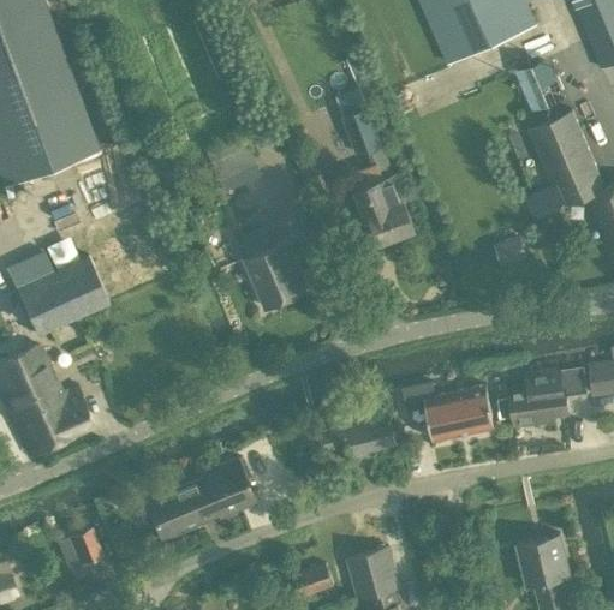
[(0,0),(0,180),(3,189),(99,153),(41,0),(0,0)]
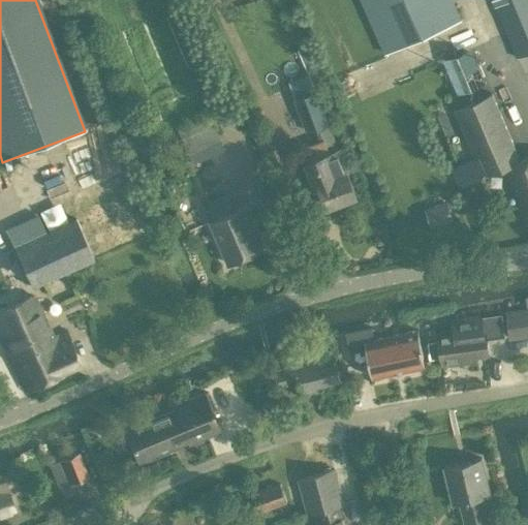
[(360,0),(385,57),(461,24),(449,0),(360,0)]
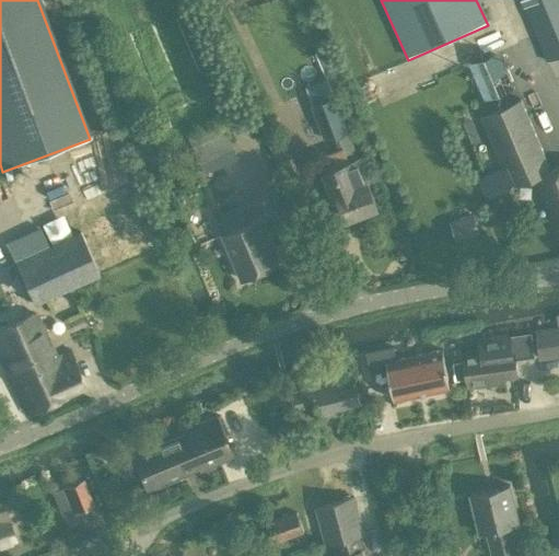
[(558,0),(521,0),(548,65),(558,59),(558,0)]
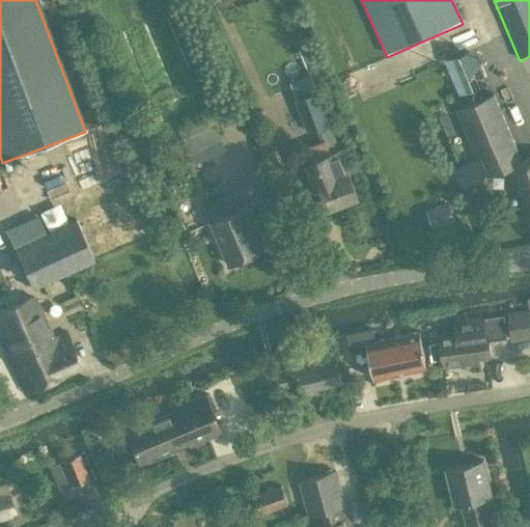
[(336,143),(311,78),(291,85),(299,102),(296,103),(309,137),(317,134),(323,148),(336,143)]
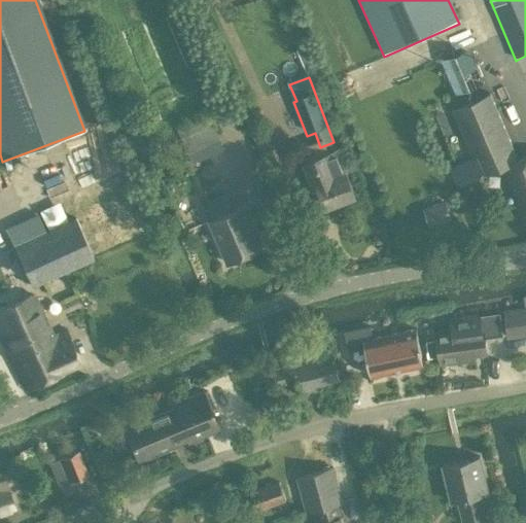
[(468,164),(456,169),(451,171),(458,189),(505,170),(525,218),(525,161),(519,164),(491,97),(452,112),(470,157),(466,159),(468,164)]
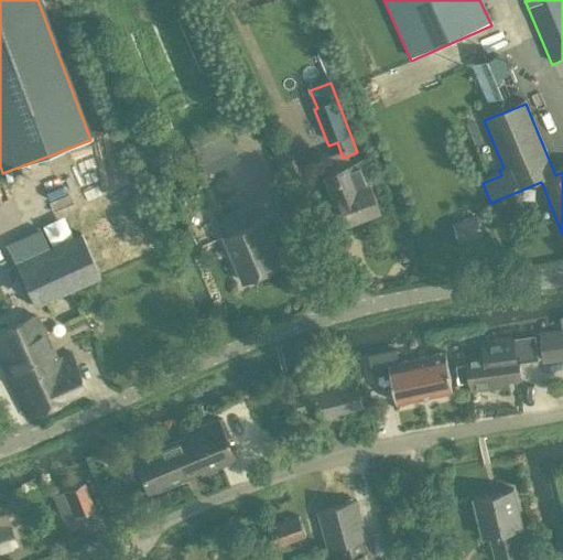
[(186,142),(203,180),(237,164),(222,127),(186,142)]
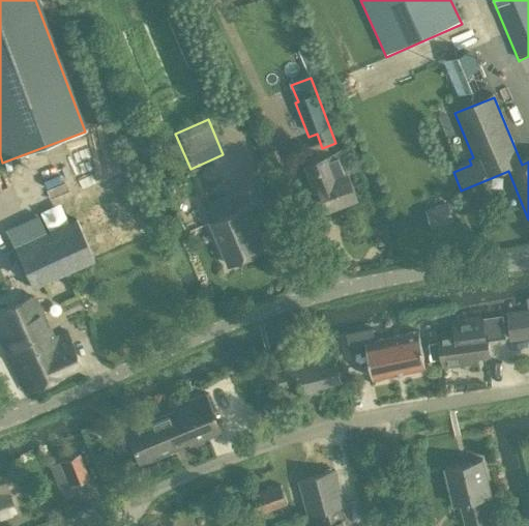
[(106,137),(100,138),(106,151),(110,149),(106,137)]
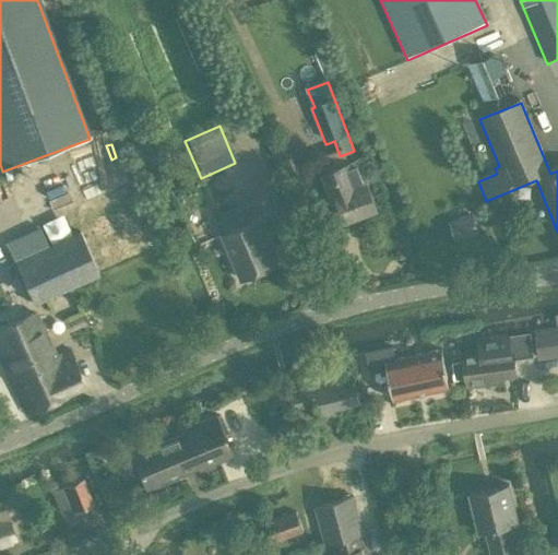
[(186,153),(176,158),(180,166),(190,161),(186,153)]
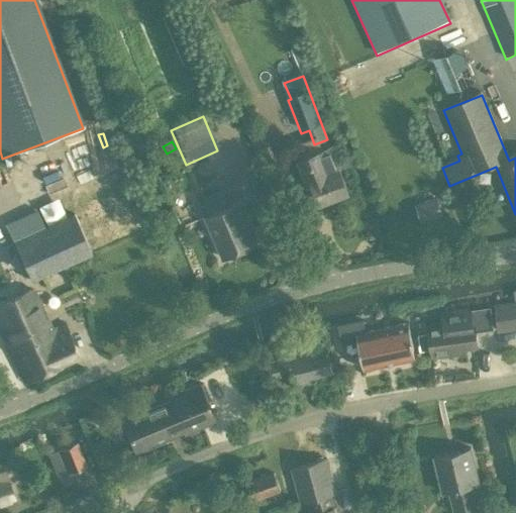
[(312,183),(321,205),(350,194),(333,148),(301,162),(309,184),(312,183)]
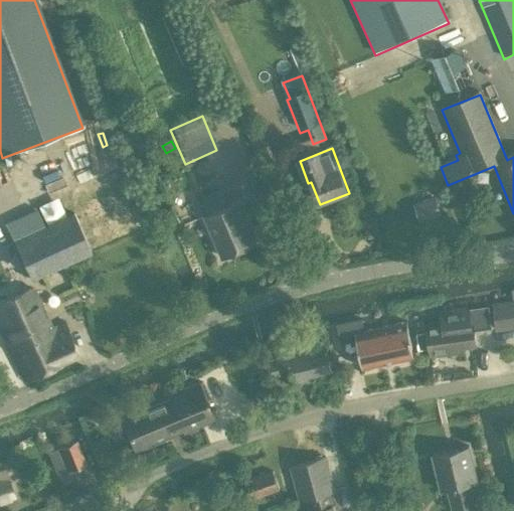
[(269,154),(258,159),(264,172),(275,166),(269,154)]
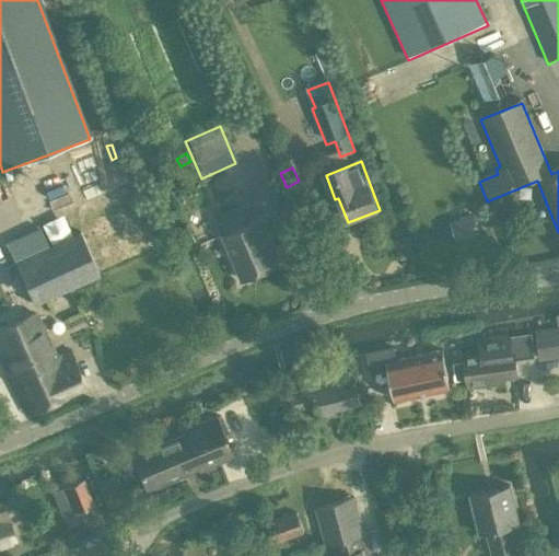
[(131,203),(78,226),(82,235),(101,278),(154,255),(131,203)]
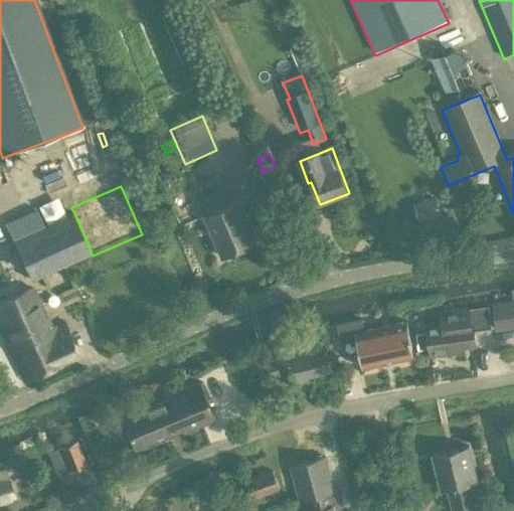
[(222,261),(260,244),(242,202),(225,209),(219,193),(201,201),(207,216),(204,218),(222,261)]
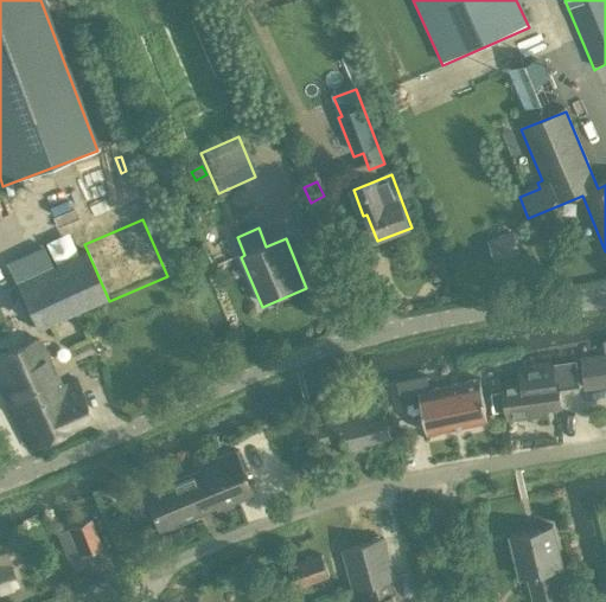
[(496,262),(518,255),(512,236),(490,244),(496,262)]
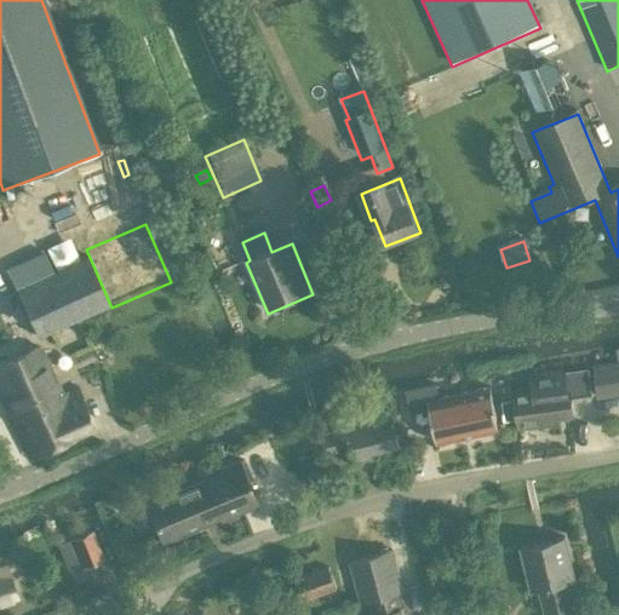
[(91,260),(17,293),(38,340),(112,308),(91,260)]
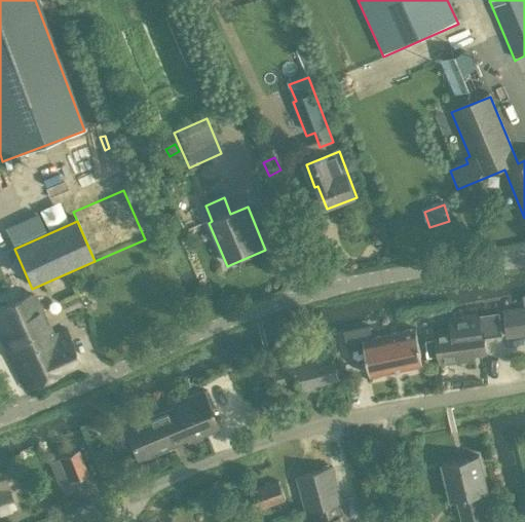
[(0,337),(25,392),(79,366),(65,332),(51,338),(33,298),(28,298),(0,310),(0,337)]
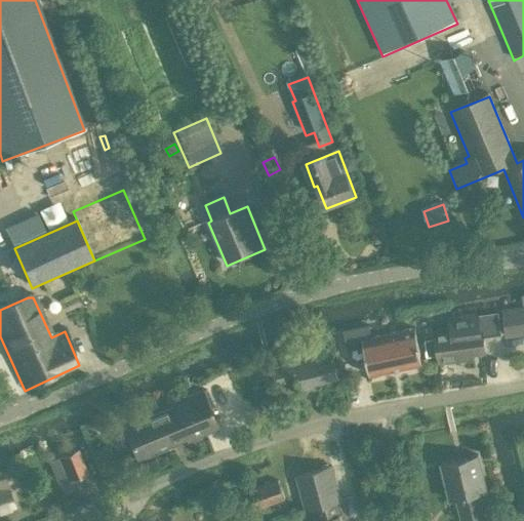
[(509,339),(523,337),(523,330),(520,310),(505,312),(509,339)]
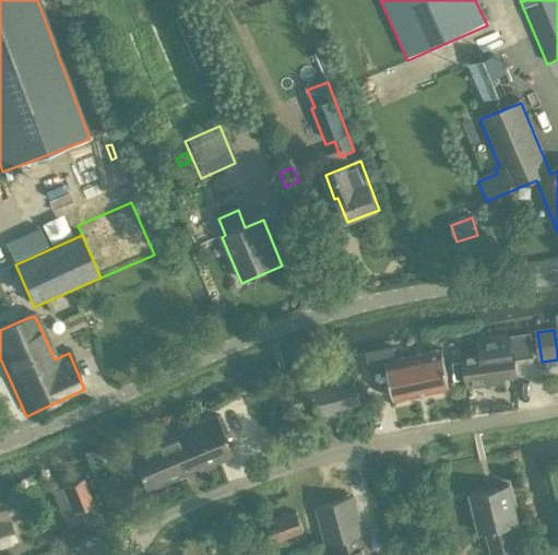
[(514,362),(534,358),(531,334),(479,342),(482,353),(464,355),(465,362),(467,380),(469,389),(486,386),(485,380),(517,376),(514,362)]
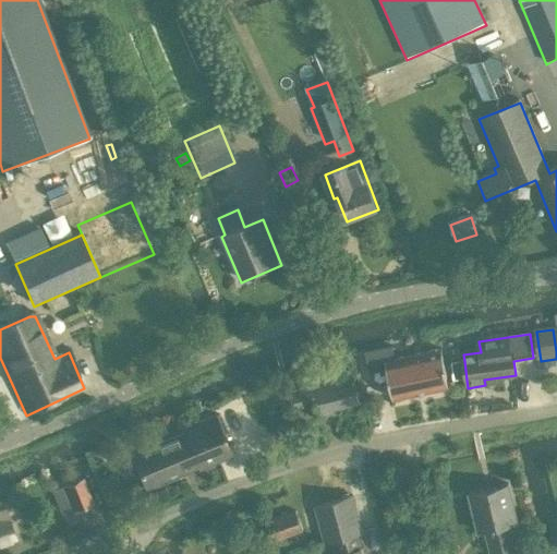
[(392,401),(448,390),(440,351),(395,360),(392,348),(365,353),(370,375),(386,372),(392,401)]
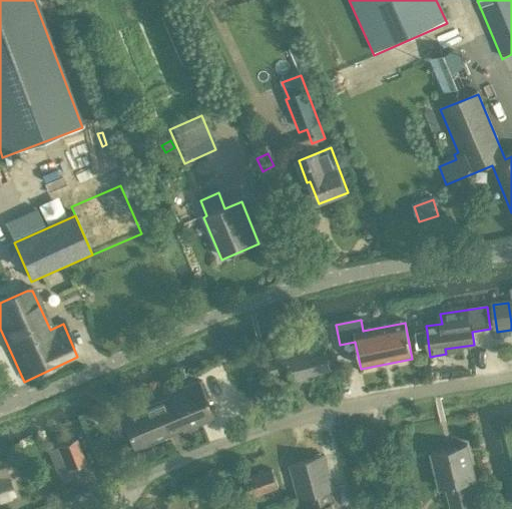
[(429,349),(427,332),(418,334),(420,350),(429,349)]
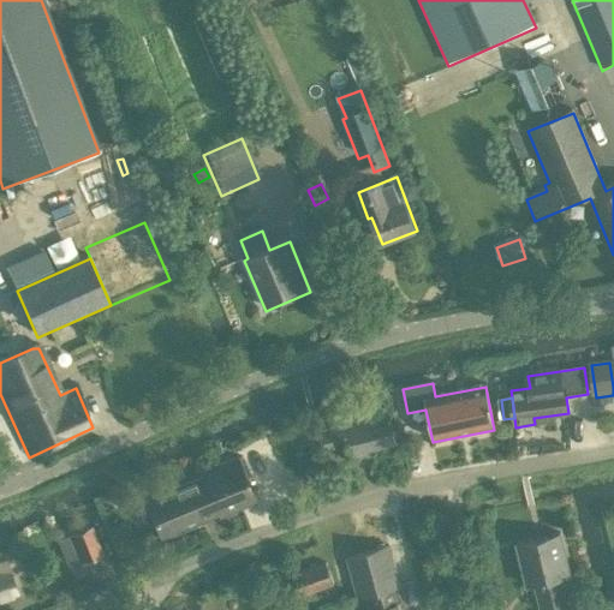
[(352,456),(397,444),(391,420),(345,432),(344,429),(320,435),(325,454),(349,447),(352,456)]
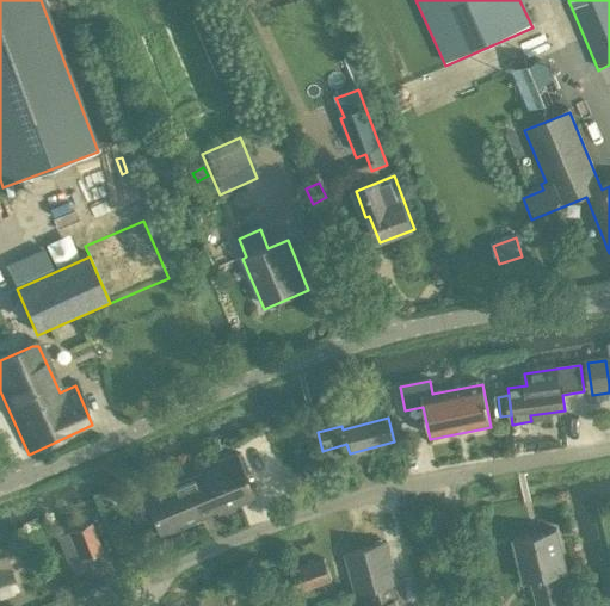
[(308,420),(291,424),(296,440),(313,437),(308,420)]
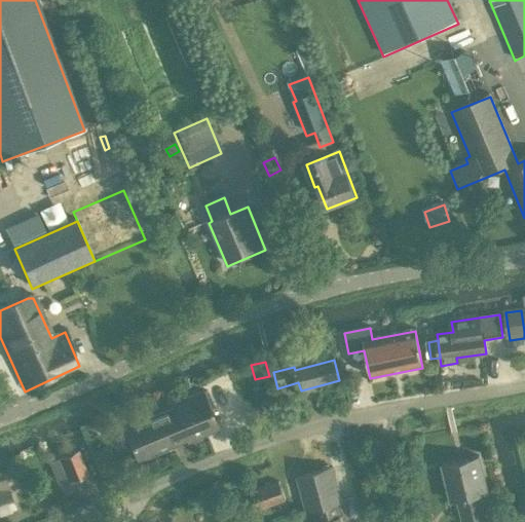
[(175,411),(163,415),(124,432),(137,460),(187,440),(188,444),(218,432),(202,395),(173,408),(175,411)]
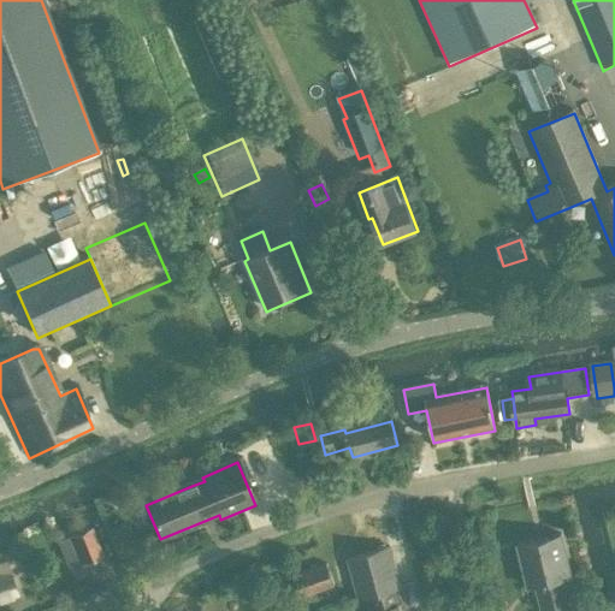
[(70,540),(81,567),(102,558),(92,532),(70,540)]
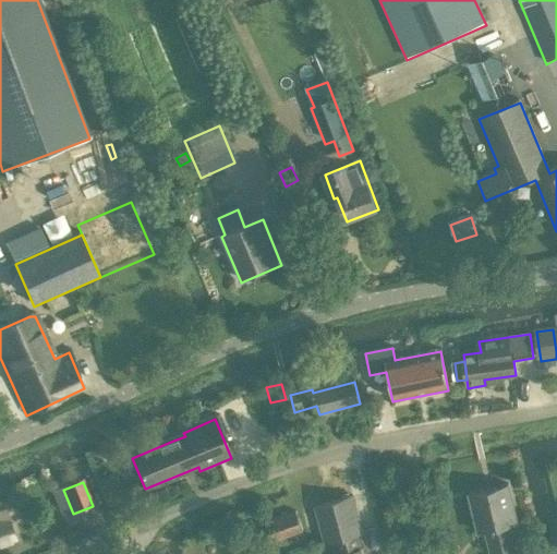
[(518,526),(509,488),(469,497),(479,536),(487,533),(492,553),(518,553),(511,527),(518,526)]
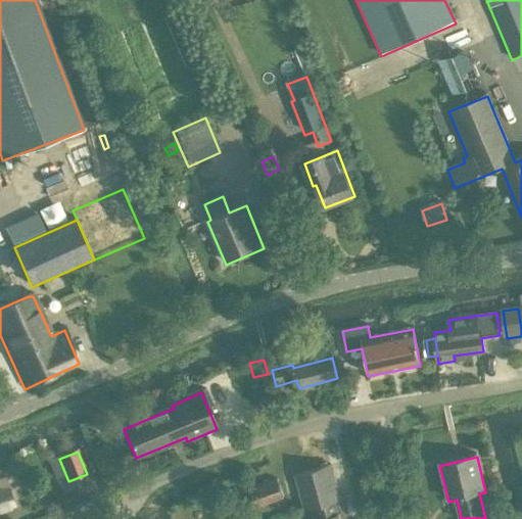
[(336,501),(337,502),(339,500),(331,468),(295,477),(304,511),(312,509),(336,501)]
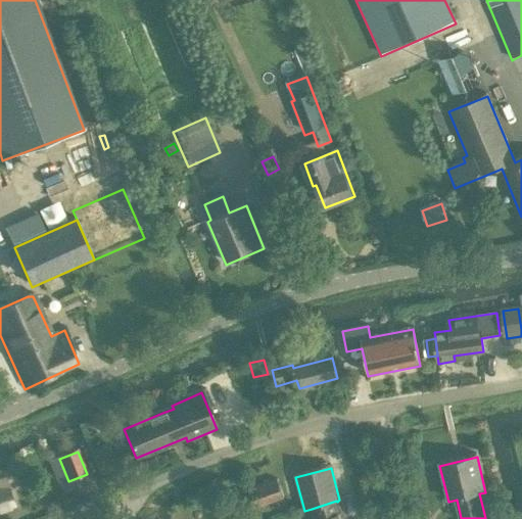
[(0,511),(14,507),(6,480),(0,482),(0,511)]
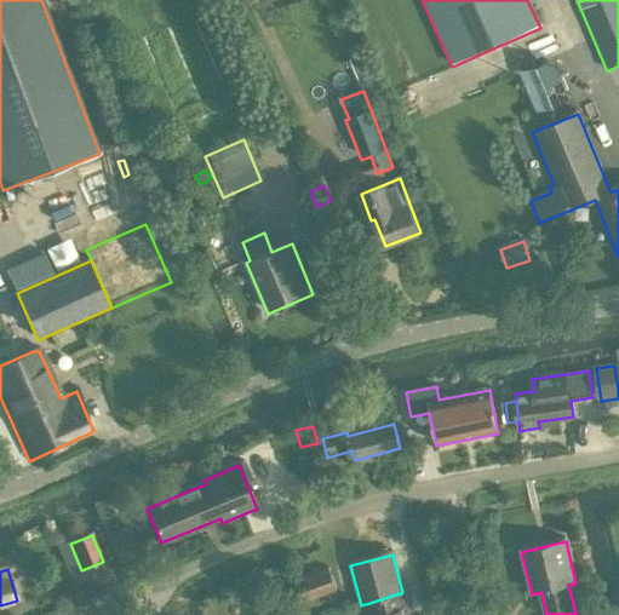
[(302,605),(336,593),(328,570),(294,582),(302,605)]
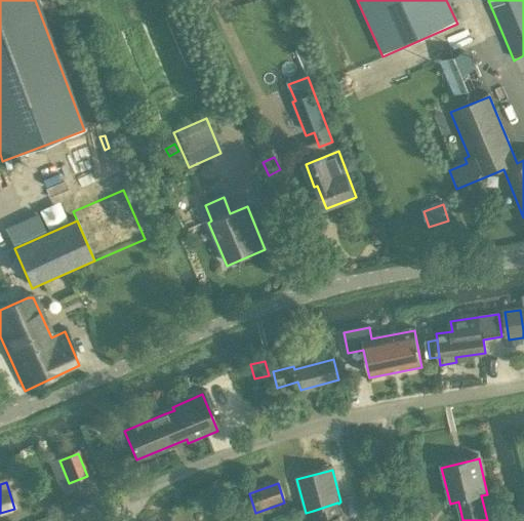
[(347,520),(346,514),(340,515),(338,504),(337,503),(313,511),(315,520),(347,520)]
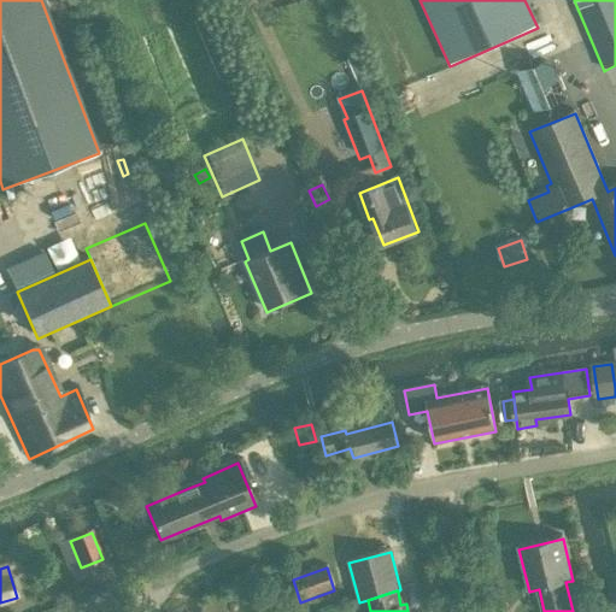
[(503,598),(497,600),(503,611),(508,611),(509,610),(503,598)]
